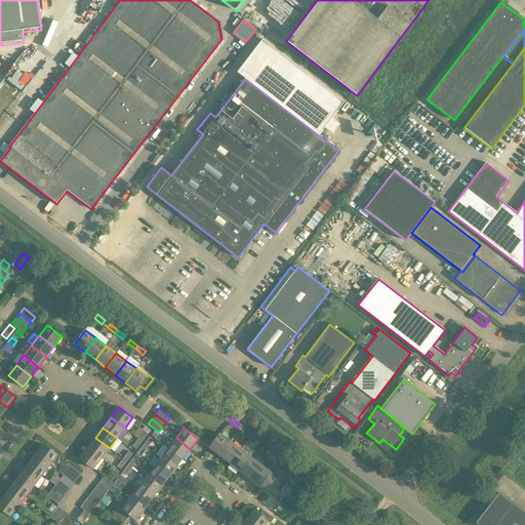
[(245,428),(242,431),(249,437),(252,433),(245,428)]
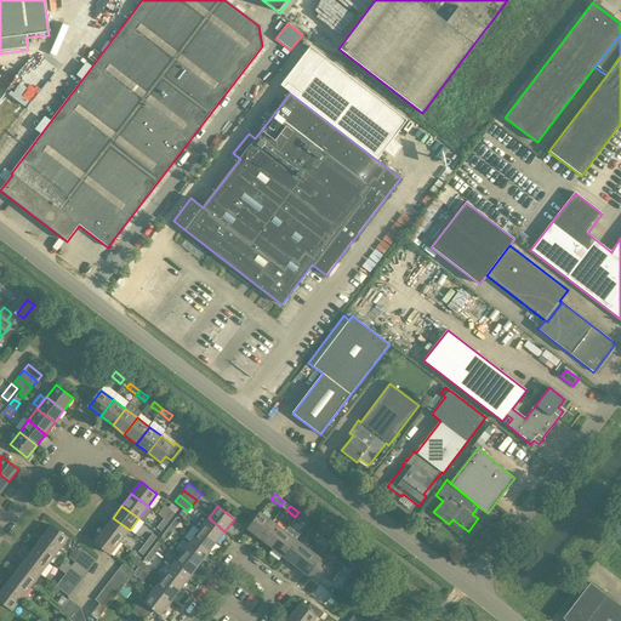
[(175,513),(171,510),(164,519),(167,522),(175,513)]
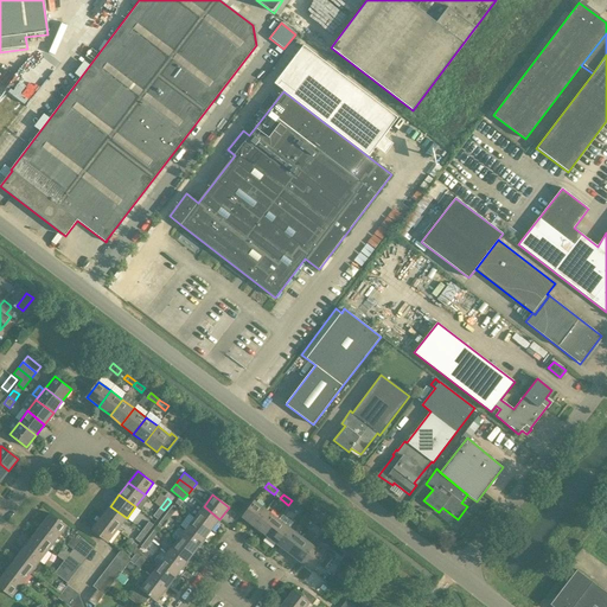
[(298,512),(301,508),(292,500),(288,505),(298,512)]
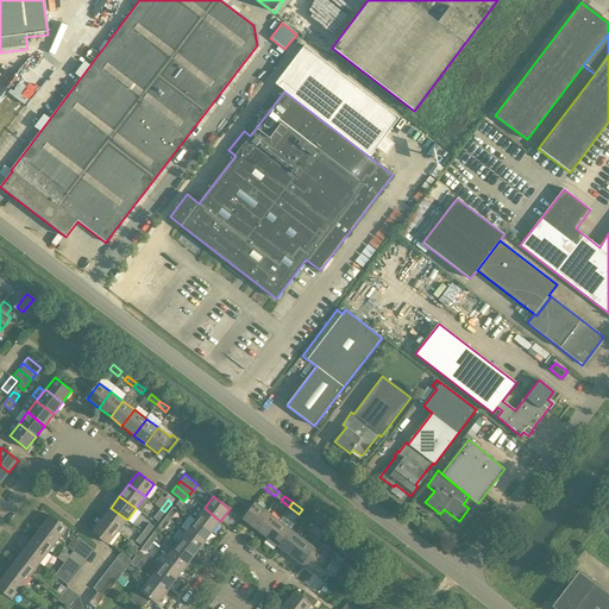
[(255,528),(268,512),(256,503),(243,519),(255,528)]
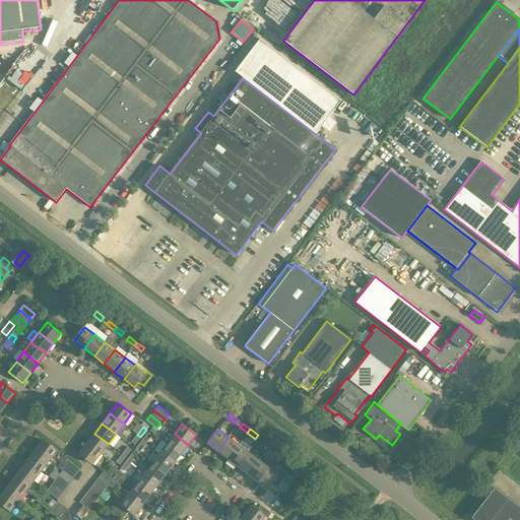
[(109,444),(94,434),(86,443),(101,454),(109,444)]
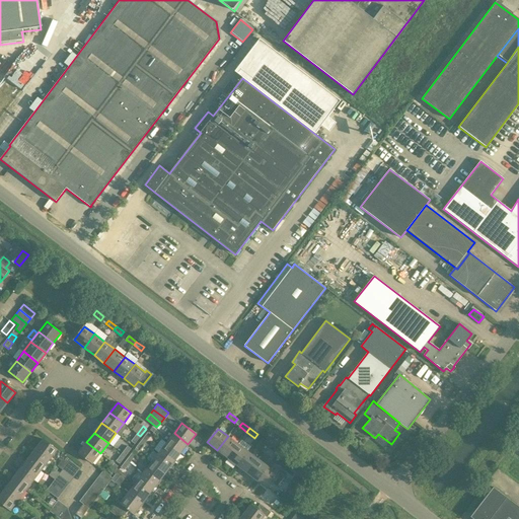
[(151,435),(147,433),(142,440),(145,443),(151,435)]
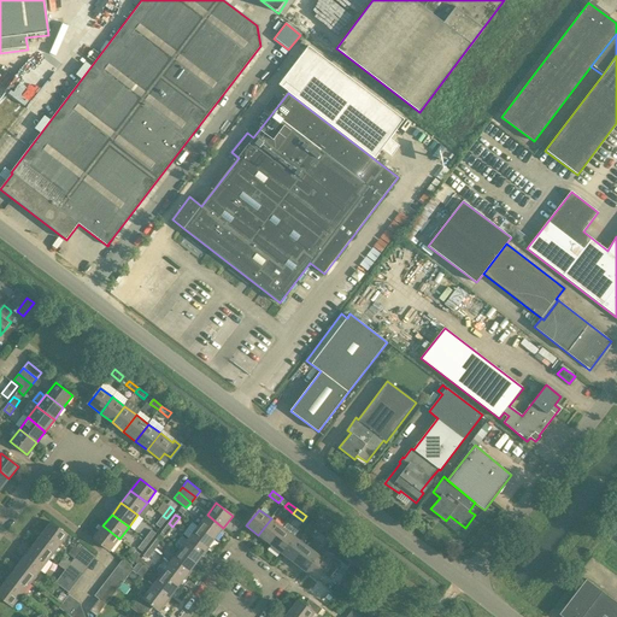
[(198,527),(215,540),(223,528),(207,515),(198,527)]
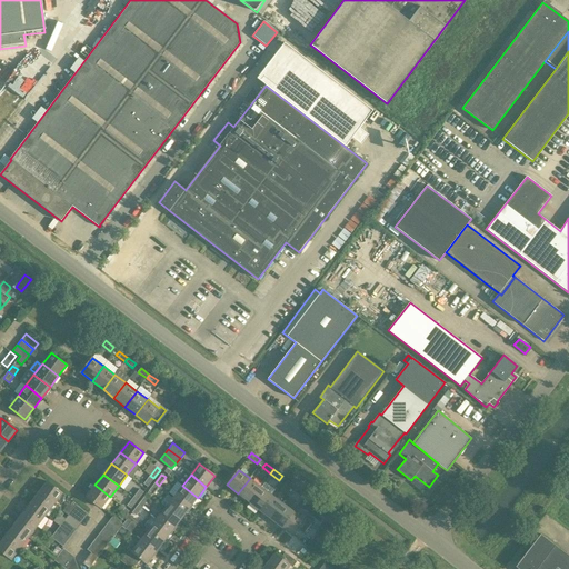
[(143,483),(148,487),(153,478),(150,476),(143,483)]
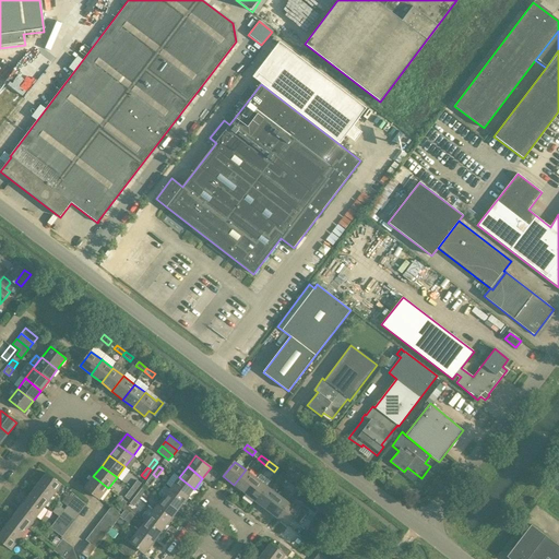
[(246,470),(234,485),(245,492),(257,478),(258,476),(257,474),(254,477),(246,470)]
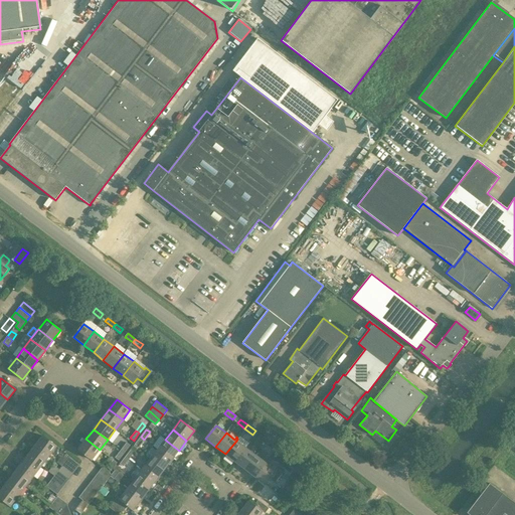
[(261,435),(258,439),(265,444),(268,440),(261,435)]
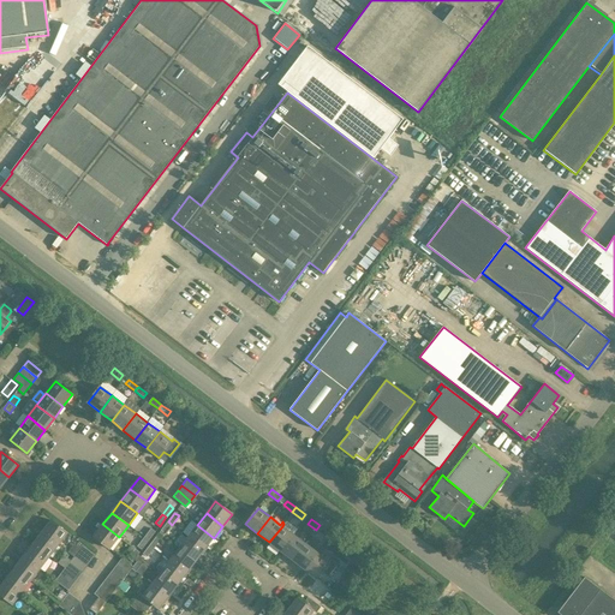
[(67,533),(51,520),(42,532),(58,545),(67,533)]
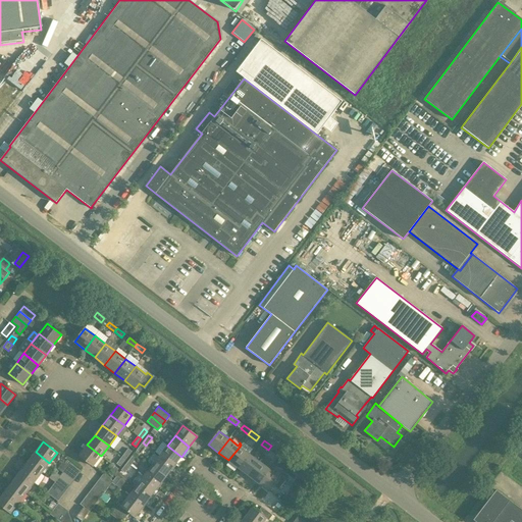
[(137,450),(140,453),(146,446),(143,442),(137,450)]
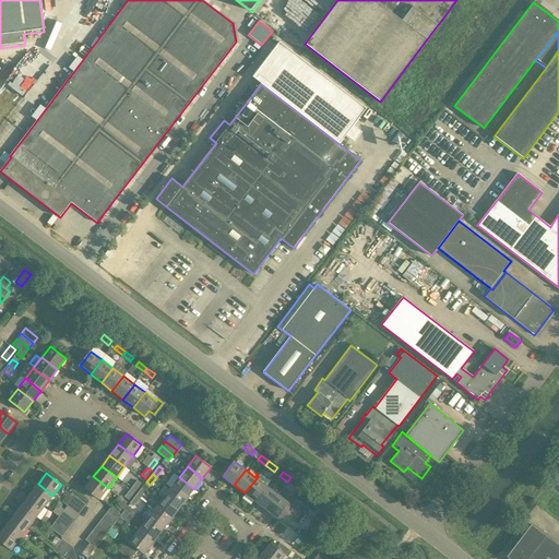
[(108,488),(93,476),(85,488),(99,499),(108,488)]
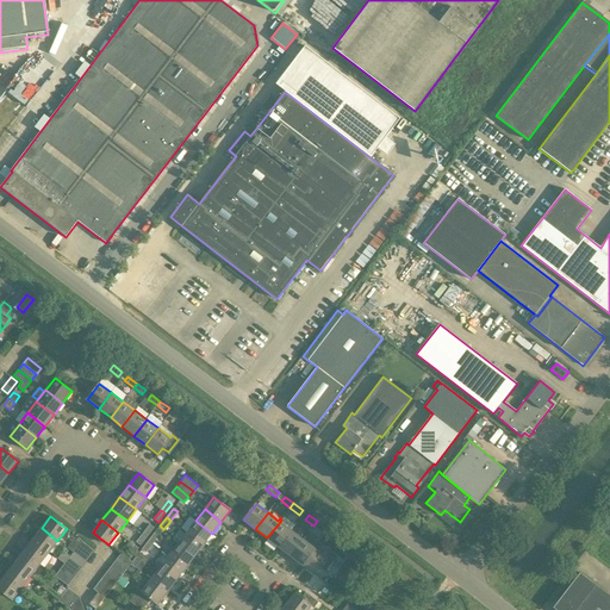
[(212,534),(195,521),(187,533),(199,542),(203,545),(212,534)]
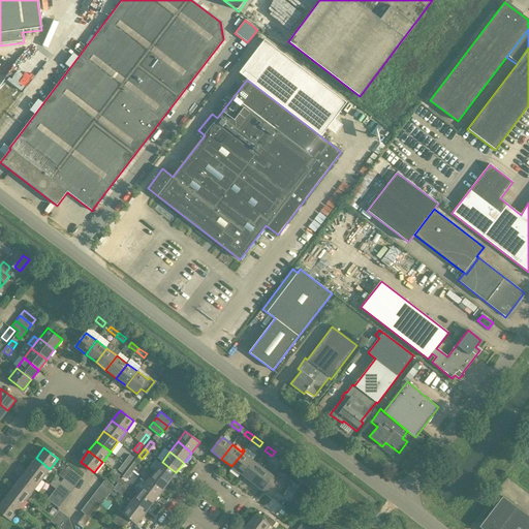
[(280,462),(282,458),(275,452),(272,456),(280,462)]
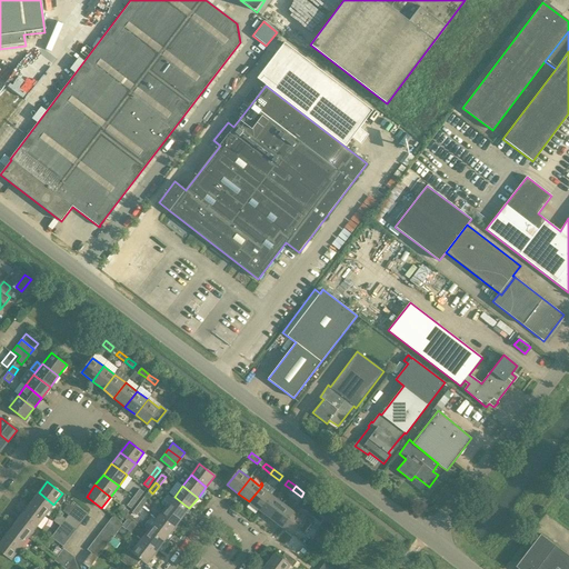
[(260,510),(271,495),(261,487),(249,501),(260,510)]
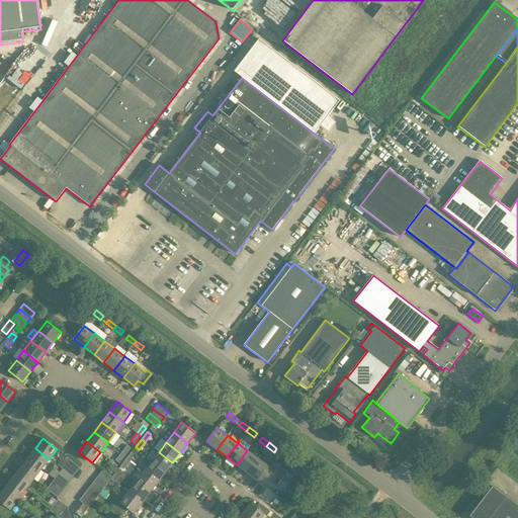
[(131,448),(127,445),(121,452),(124,455),(131,448)]
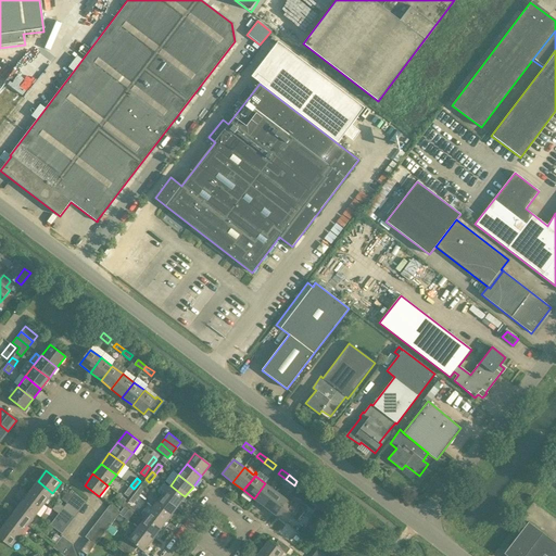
[(34,495),(40,501),(45,504),(52,493),(38,481),(29,492),(34,495)]
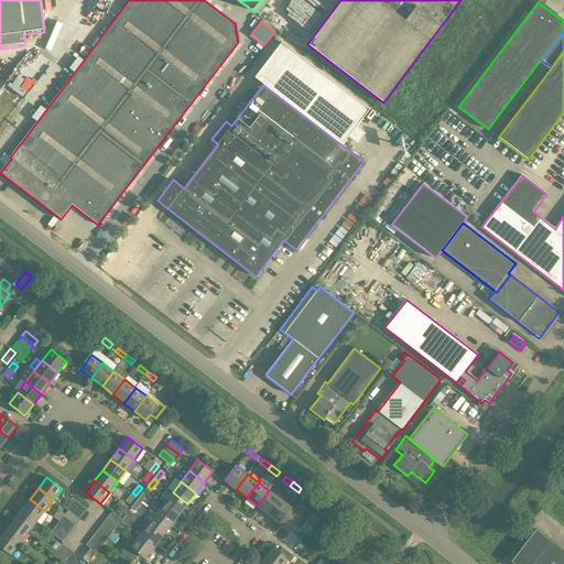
[(269,490),(258,506),(269,513),(277,503),(280,499),(269,490)]
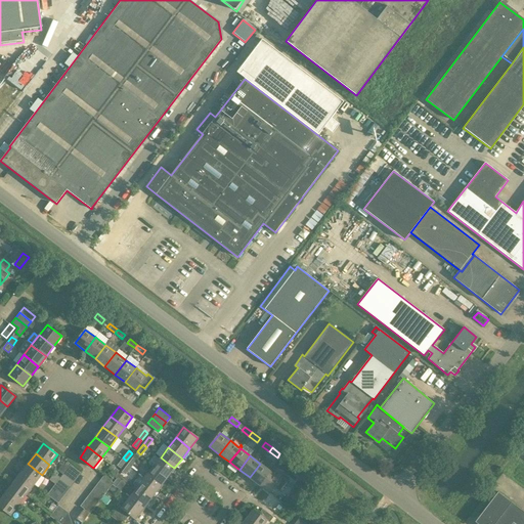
[(137,460),(133,456),(128,465),(131,467),(137,460)]
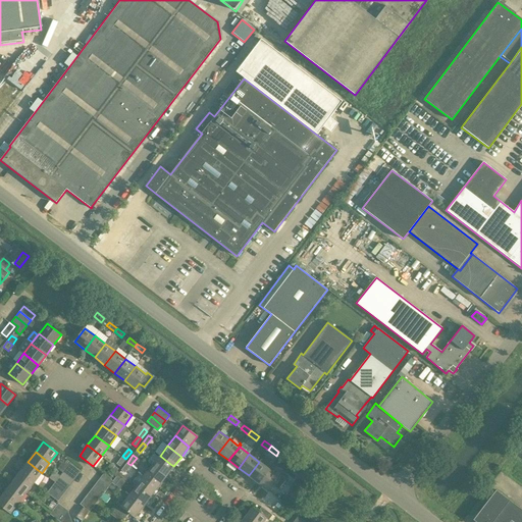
[(116,464),(120,466),(125,459),(122,456),(116,464)]
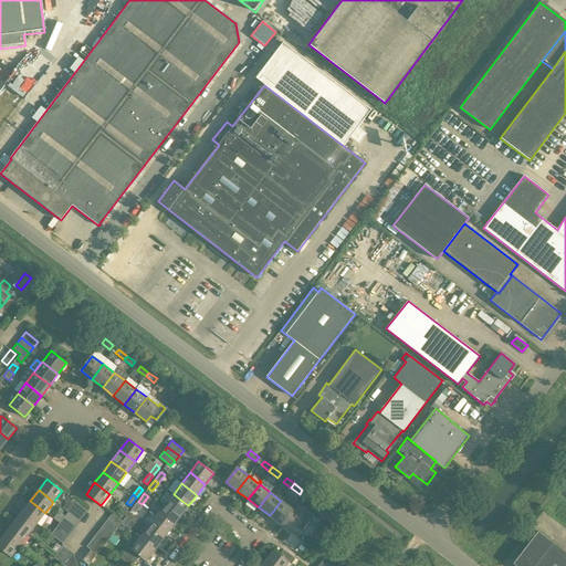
[(188,505),(185,503),(174,494),(165,505),(180,516),(188,505)]
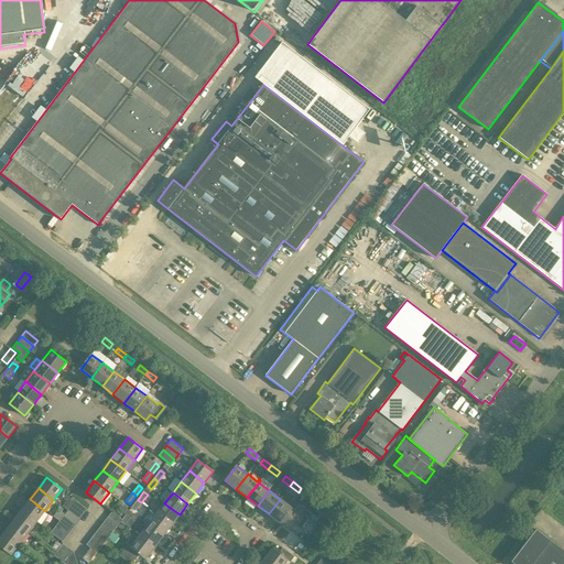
[(45,511),(41,508),(34,502),(30,499),(22,510),(36,522),(45,511)]
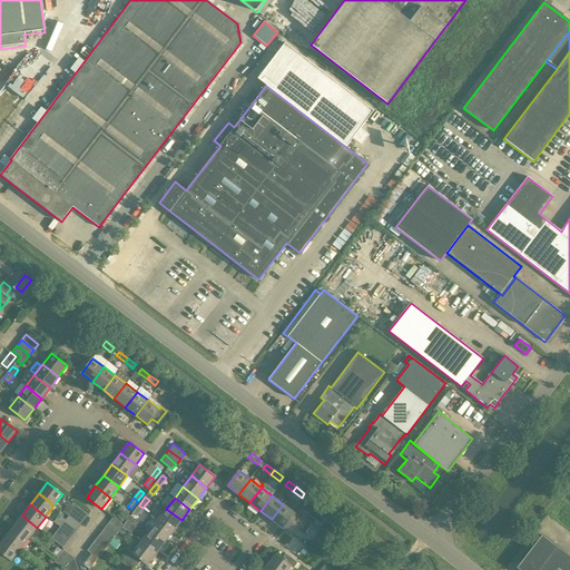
[(89,514),(77,504),(72,510),(85,520),(89,514)]
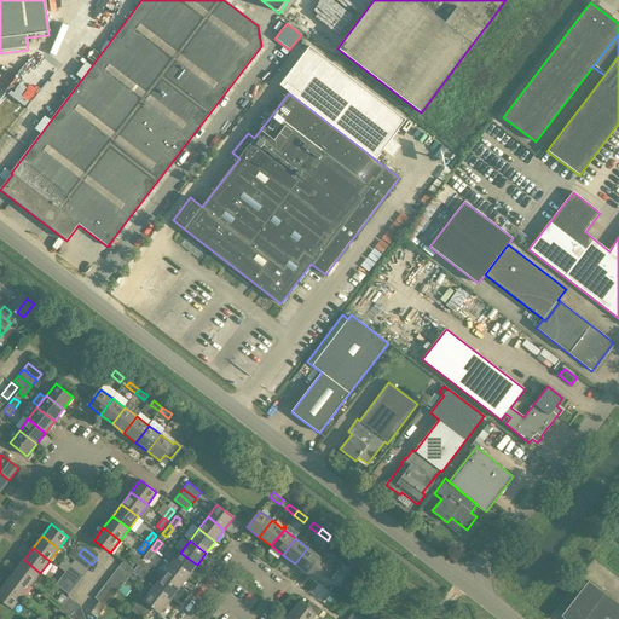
[(307,548),(304,553),(295,563),(307,573),(319,556),(307,548)]
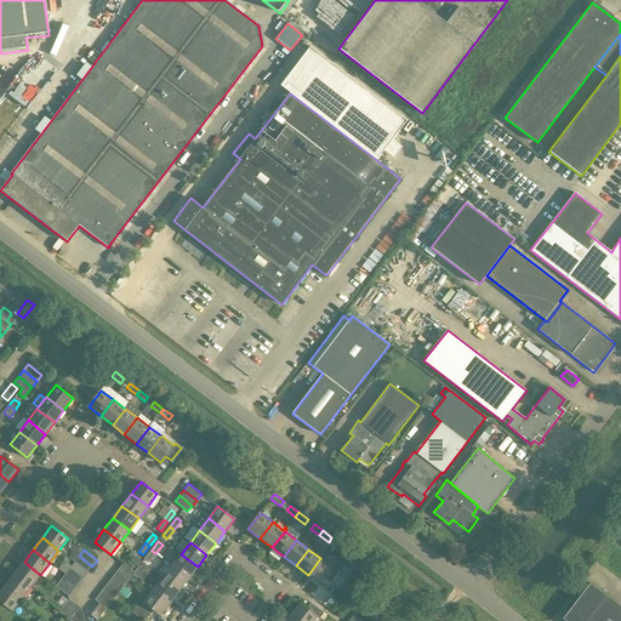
[(144,559),(149,563),(155,553),(152,551),(144,559)]
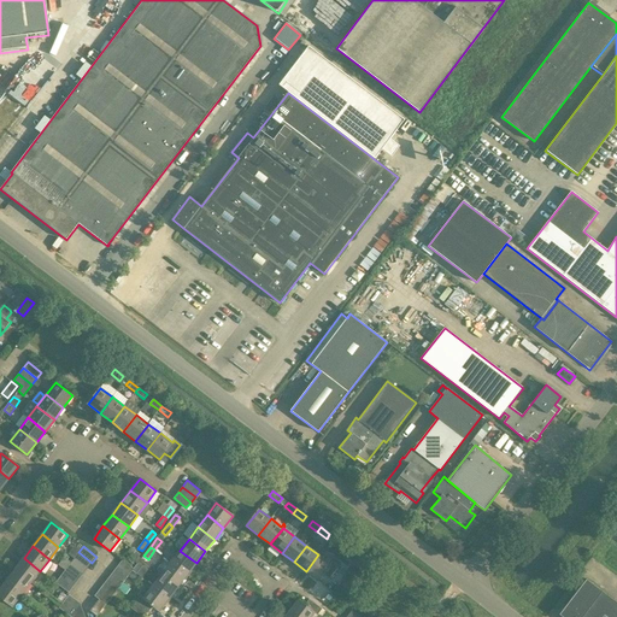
[(354,547),(351,552),(362,560),(365,556),(364,554),(354,547)]
